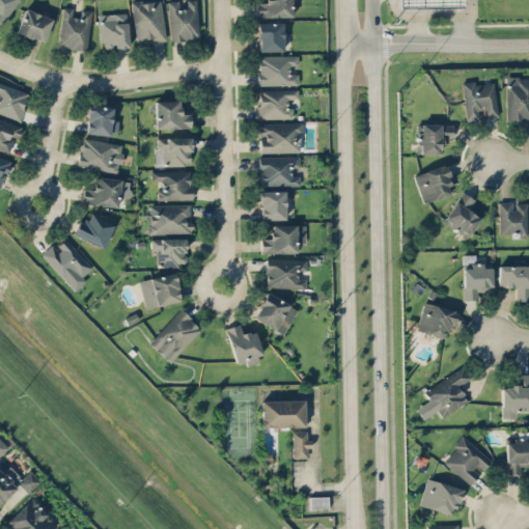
[(0,0),(0,22),(4,26),(21,0),(0,0)]
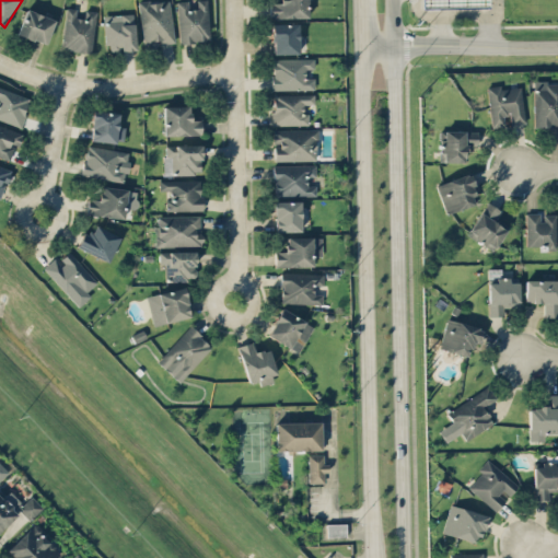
[(272,20),(310,19),(309,0),(282,0),(282,4),(271,4),(272,20)]
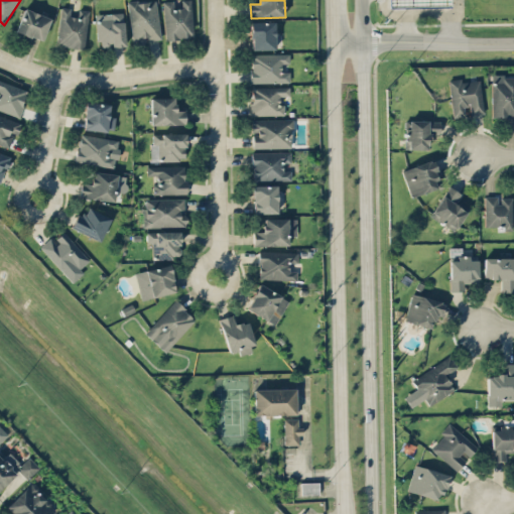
[(451,0),(389,0),(389,8),(452,10),(451,0)]
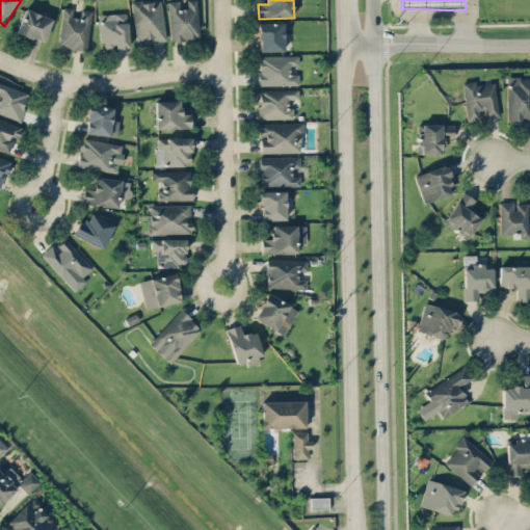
[(162,1),(134,4),(138,46),(167,43),(162,1)]
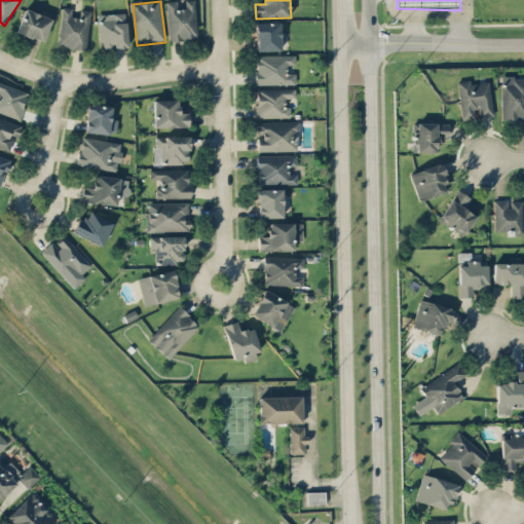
[(169,2),(170,42),(198,40),(196,1),(186,1),(187,9),(179,10),(178,2),(169,2)]
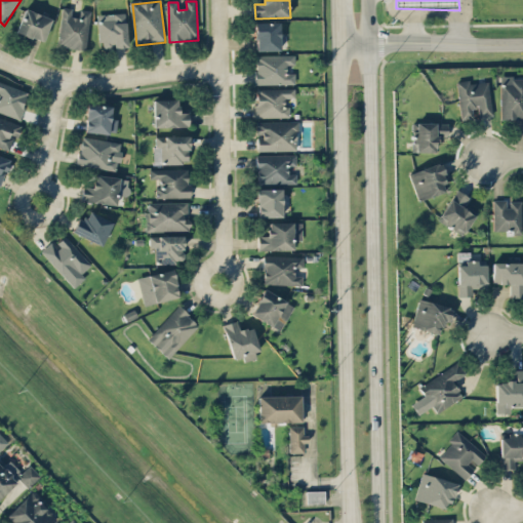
[(59,48),(87,51),(91,11),(81,11),(80,18),(73,17),(73,9),(64,8),(59,48)]
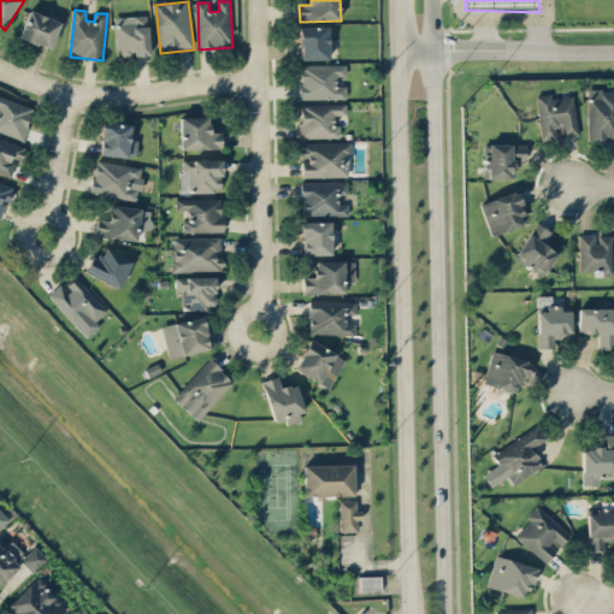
[(63,24),(31,12),(21,39),(52,52),(63,24)]
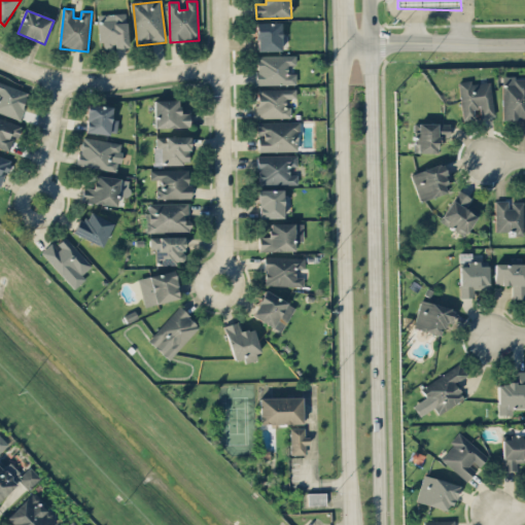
[(130,47),(127,13),(99,16),(103,50),(130,47)]
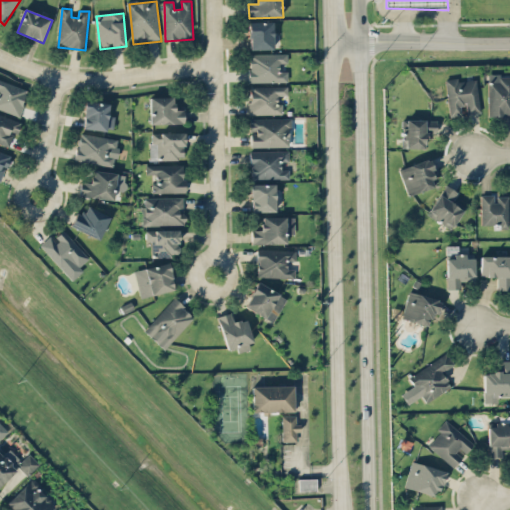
[(274,23),(250,23),(250,51),(274,51),(274,23)]
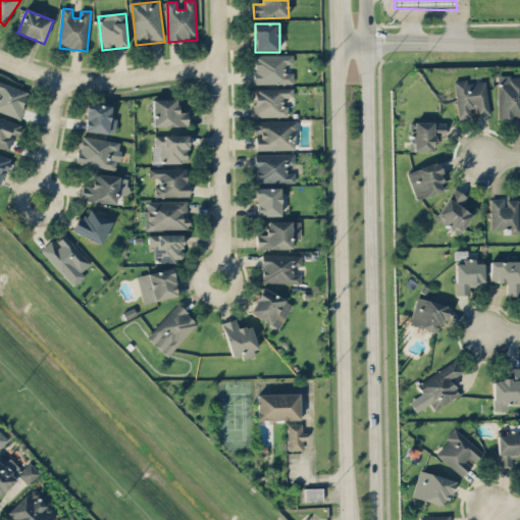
[(255,86),(295,85),(294,73),(287,74),(287,65),(294,65),(294,56),(255,56),(255,86)]
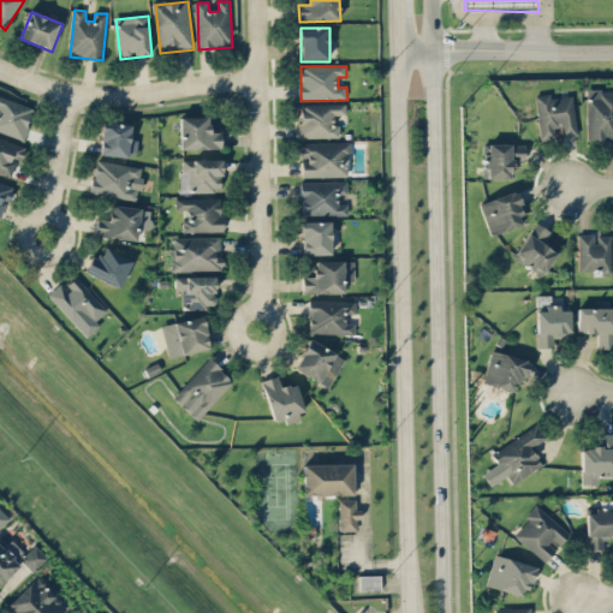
[(589,142),(612,141),(612,91),(588,93),(589,142)]
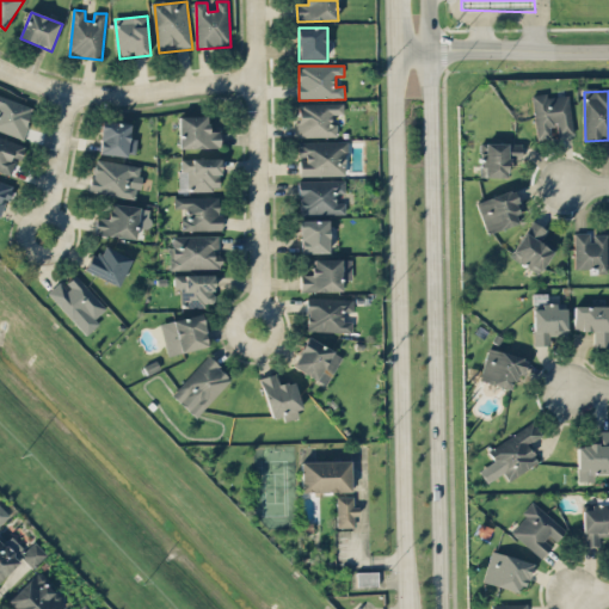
[(540,141),(557,139),(557,137),(576,135),(570,97),(548,99),(547,94),(533,97),(540,141)]
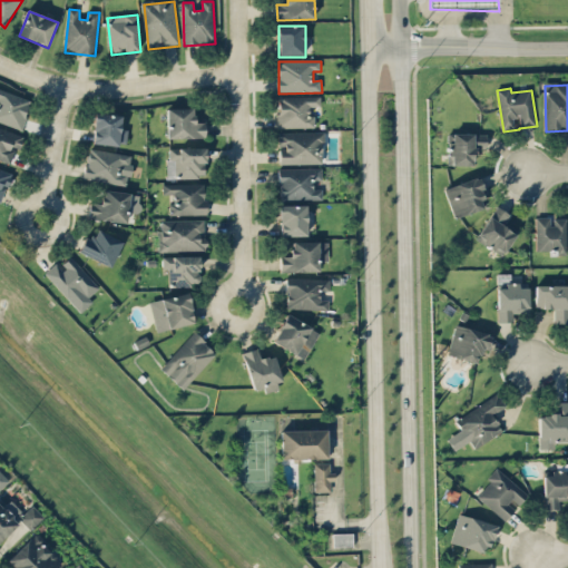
[(32,101),(0,89),(0,123),(21,131),(32,101)]
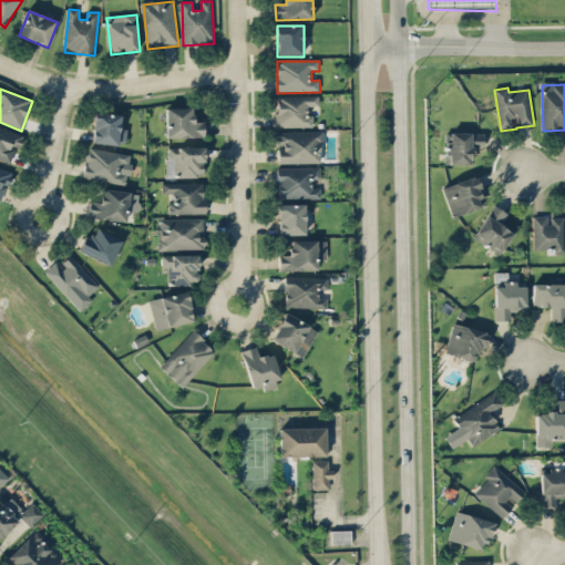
[(278,129),(317,127),(316,96),(277,98),(278,129)]
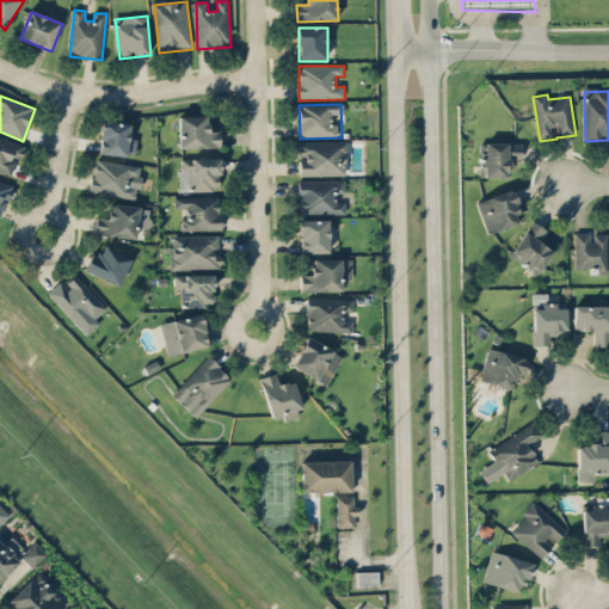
[(209,117),(180,118),(180,151),(222,149),(221,133),(209,133),(209,117)]
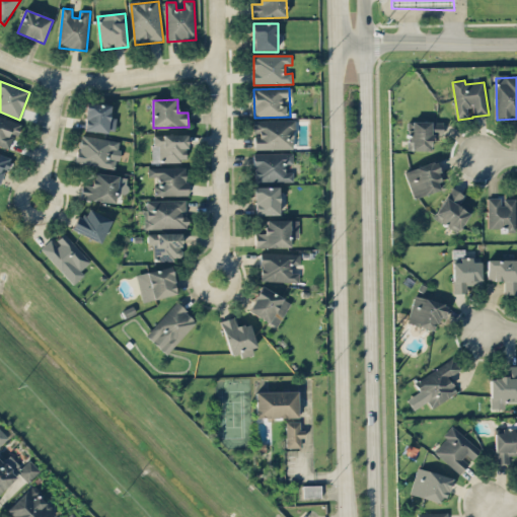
[(84,131),(116,135),(118,120),(111,119),(112,106),(88,103),(84,131)]
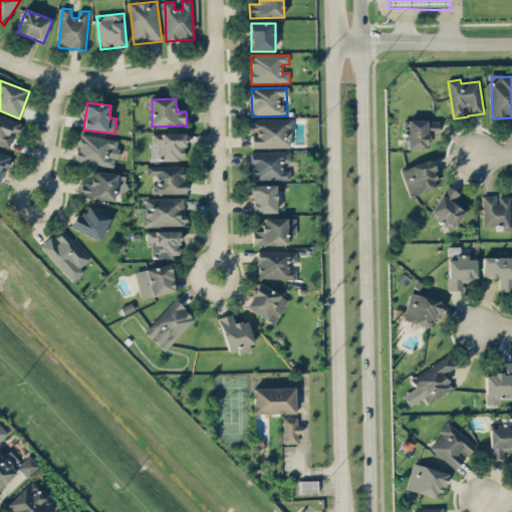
[(0,145),(11,150),(21,123),(0,115),(0,145)]
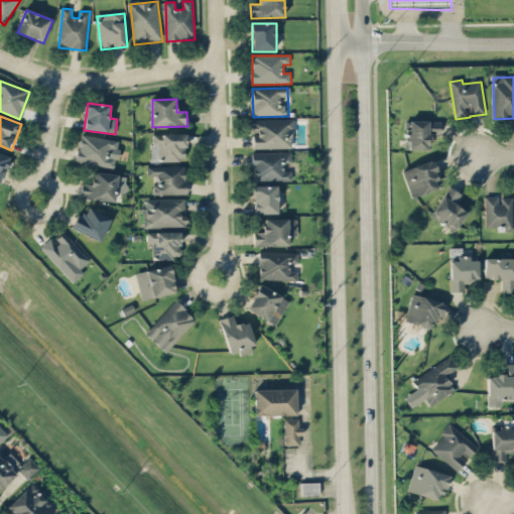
[(254,150),(293,149),(293,121),(252,121),(253,135),(254,135),(254,150)]
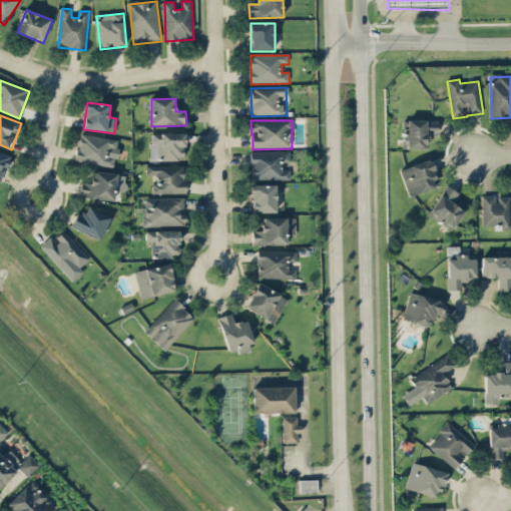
[(427,150),(427,135),(438,135),(439,121),(404,121),(404,149),(427,150)]
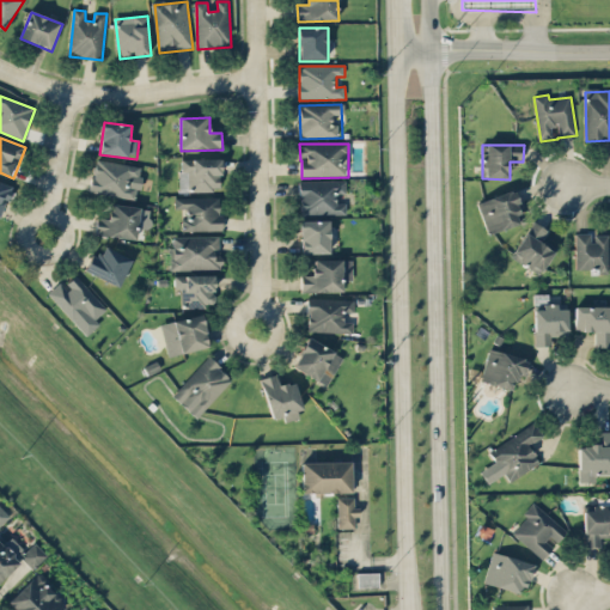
[(223,193),(221,160),(182,160),(182,193),(223,193)]
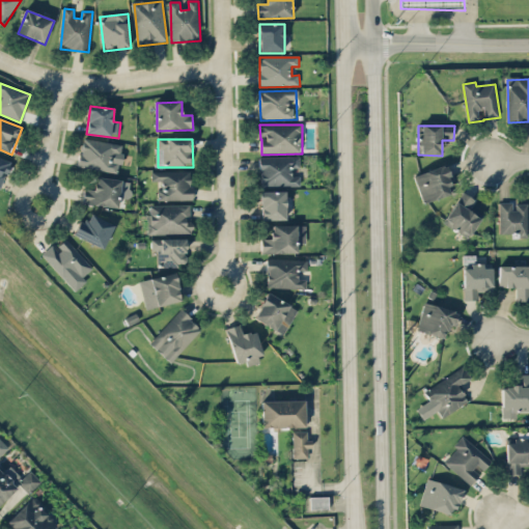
[(123,145),(83,140),(80,169),(120,174),(123,145)]
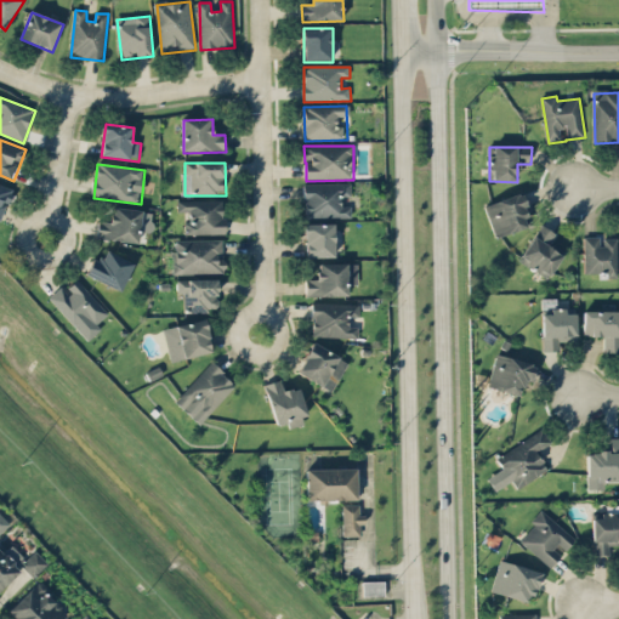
[(10,205),(16,189),(0,185),(0,220),(1,221),(7,204),(10,205)]
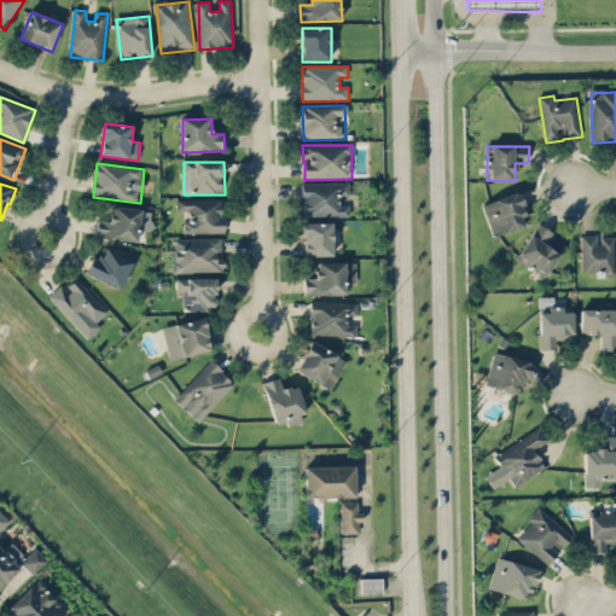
[(350,218),(350,207),(342,207),(342,197),(350,197),(350,184),(304,185),(304,219),(350,218)]
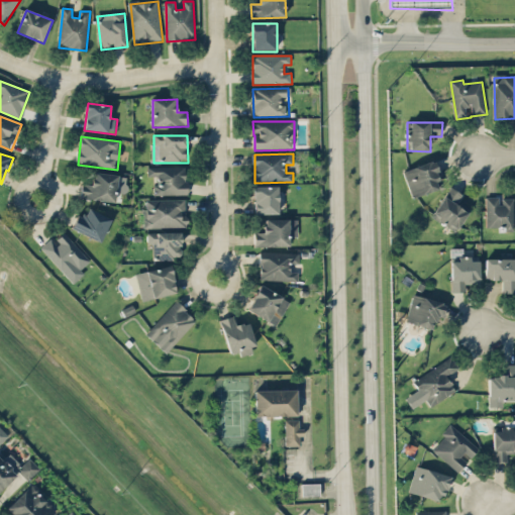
[(434,161),(404,172),(414,199),(443,188),(434,161)]
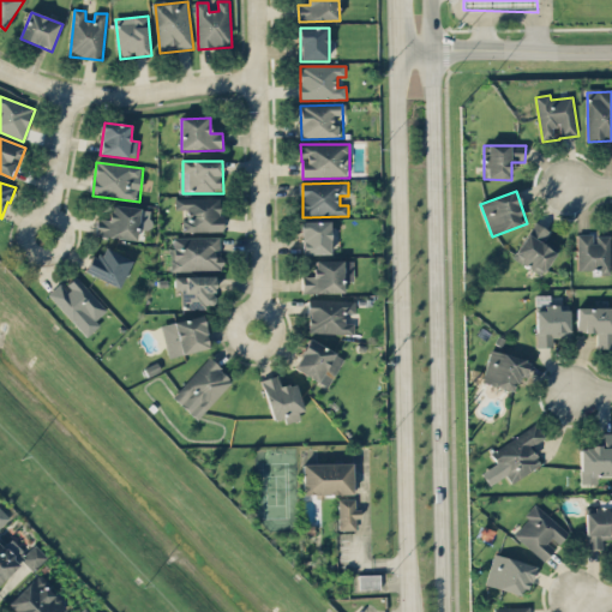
[(177,201),(177,211),(186,210),(186,233),(223,233),(222,199),(177,201)]
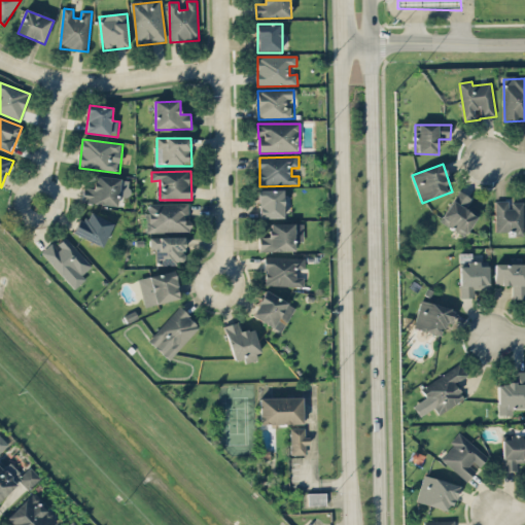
[(95,189),(84,188),(82,202),(117,207),(121,180),(97,176),(95,189)]
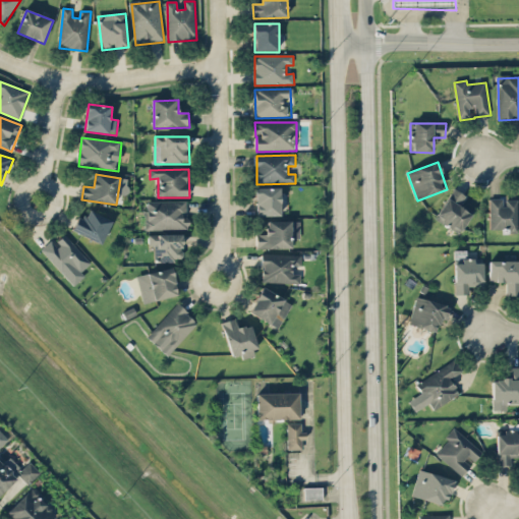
[(256,189),(256,217),(282,217),(281,188),(256,189)]
